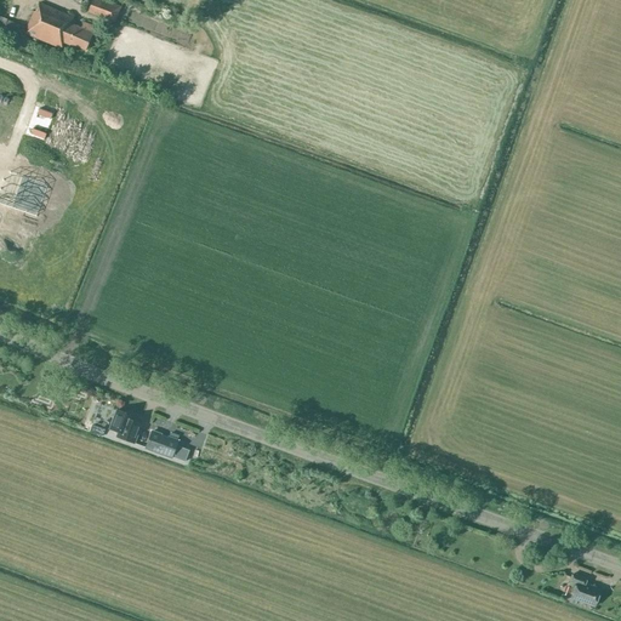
[(115,23),(121,6),(104,0),(92,0),(87,12),(115,23)]
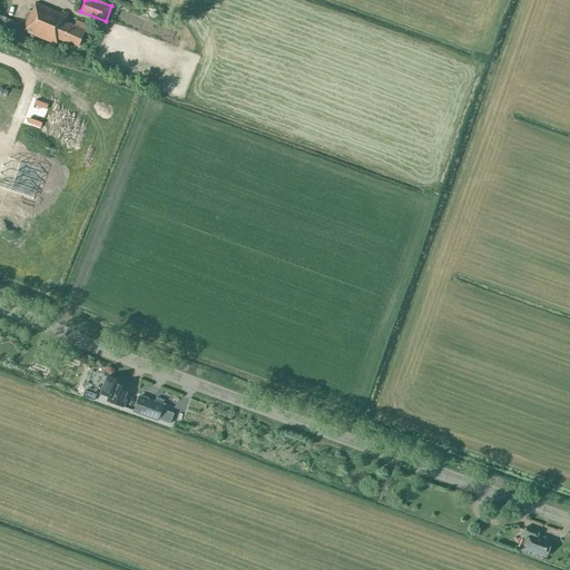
[(25,27),(0,17),(0,29),(21,38),(23,31),(56,45),(58,39),(65,42),(66,41),(79,47),(88,25),(77,20),(75,26),(66,21),(68,16),(36,2),(32,11),(31,10),(25,27)]
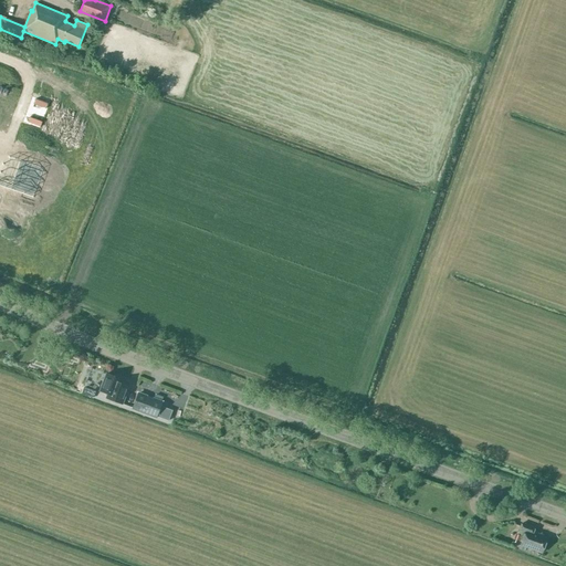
[(38,142),(19,135),(11,157),(28,163),(31,153),(34,154),(38,142)]
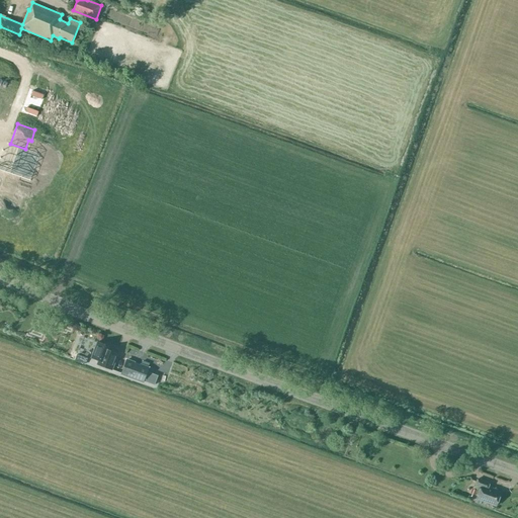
[(113,347),(97,341),(90,358),(98,361),(96,365),(112,371),(118,353),(111,351),(113,347)]
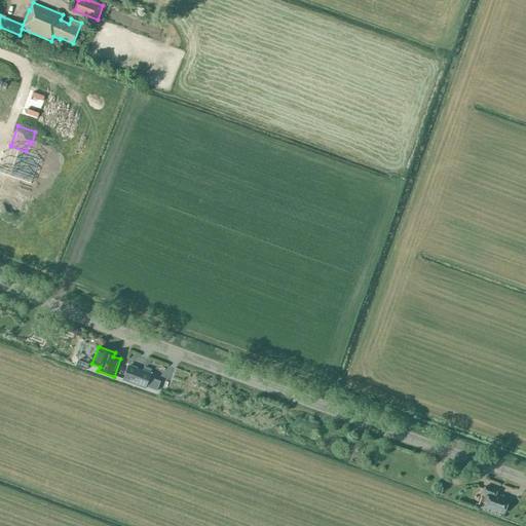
[(157,391),(160,381),(149,377),(151,374),(128,366),(123,379),(157,391)]
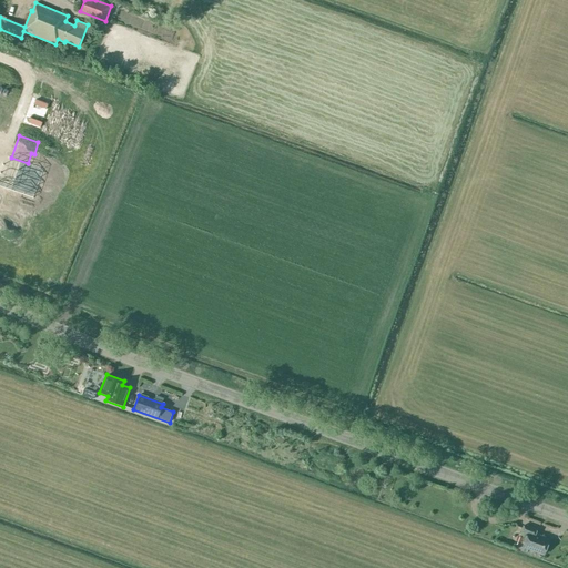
[(201,414),(194,425),(201,429),(208,418),(201,414)]
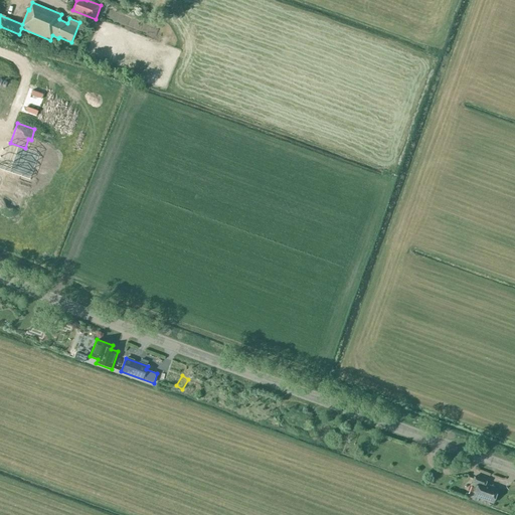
[(502,484),(514,481),(514,472),(500,475),(502,484)]
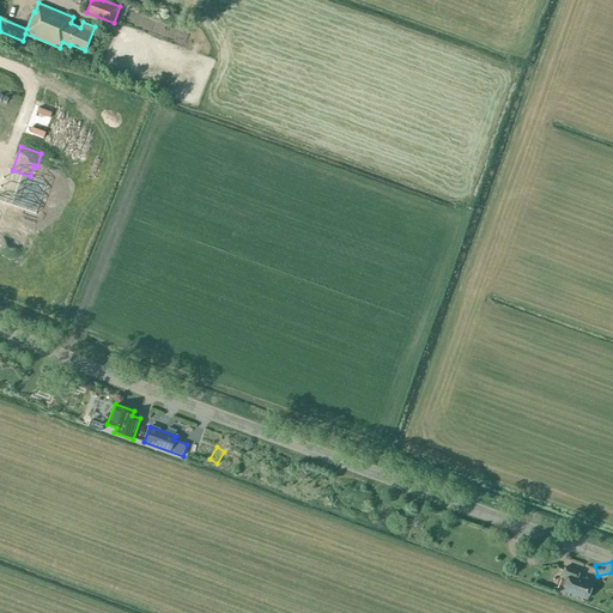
[(564,590),(587,599),(593,583),(577,577),(580,571),(565,566),(563,575),(569,577),(564,590)]
